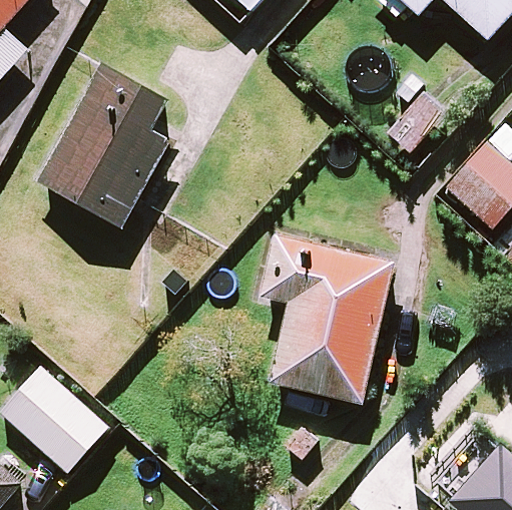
[(0,0),(0,79),(26,50),(3,29),(29,0),(0,0)]
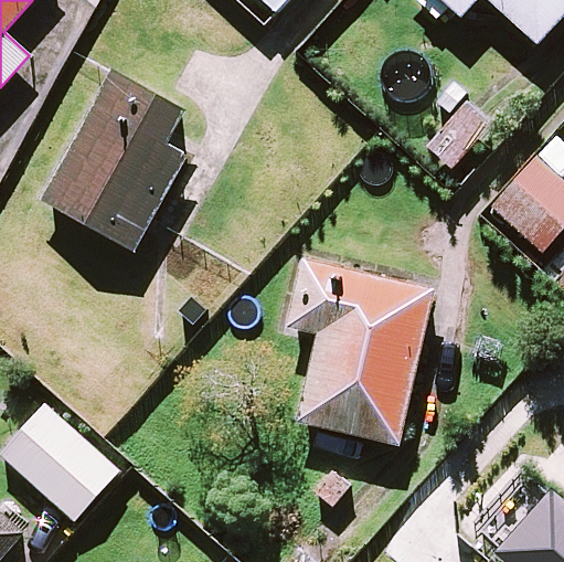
[(204,0),(217,11),(227,0),(232,0),(241,9),(248,0),(264,0),(276,11),(285,0),(204,0)]
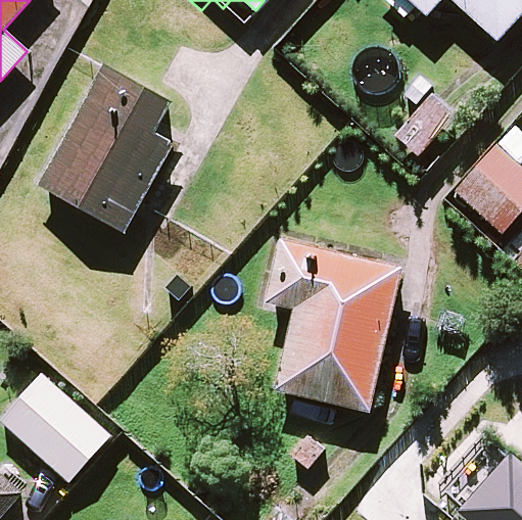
[(521,13),(521,0),(409,0),(427,16),(441,0),(453,0),(497,41),(521,13)]
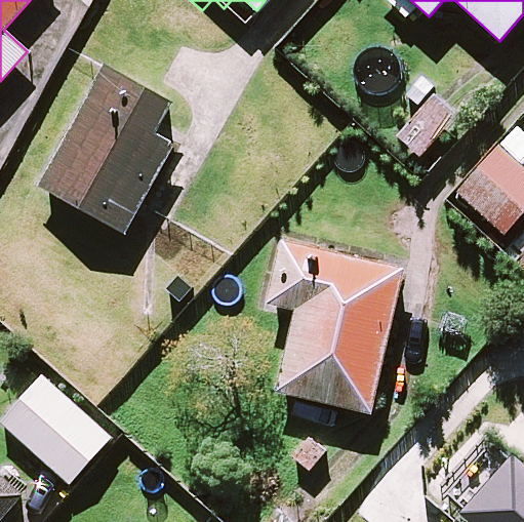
[(171,111),(105,71),(38,184),(122,234),(175,144),(158,133),(171,111)]
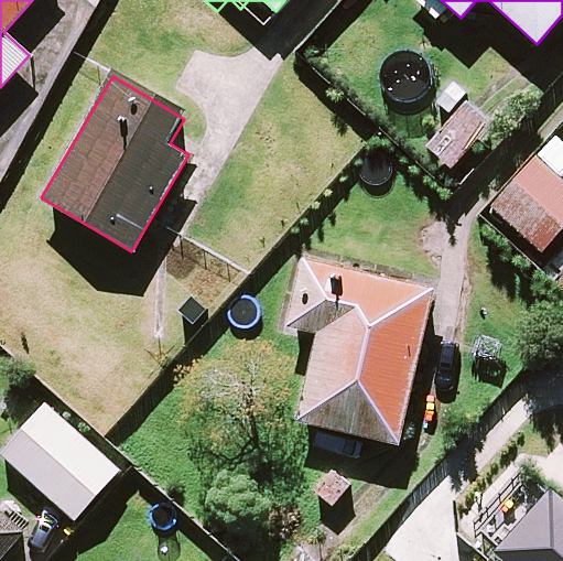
[(435,101),(451,115),(424,144),(451,168),(488,126),(462,103),(471,93),(456,79),(435,101)]
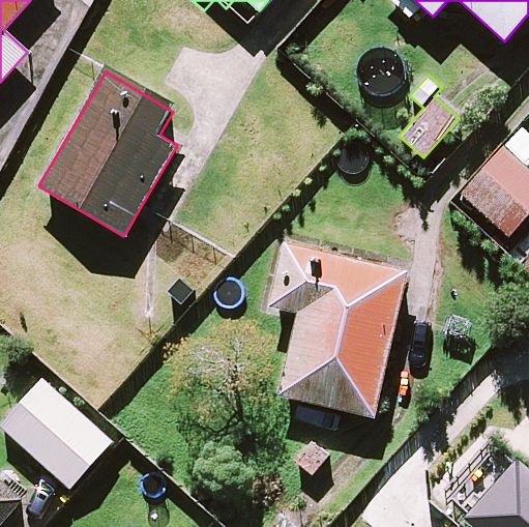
[(528,216),(528,172),(503,149),(461,196),(508,239),(528,216)]
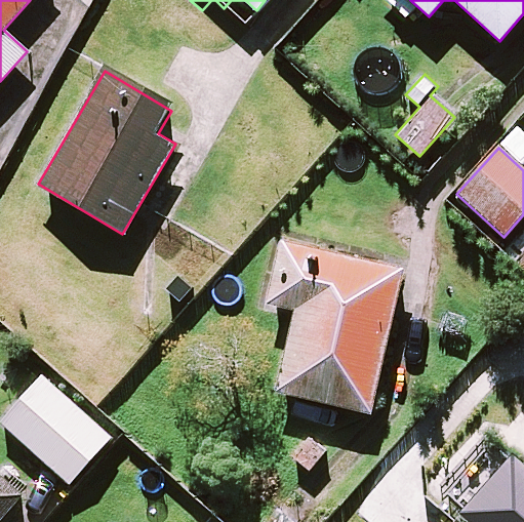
[(403,270),(280,241),(266,304),(295,311),(277,391),(369,412),(403,270)]
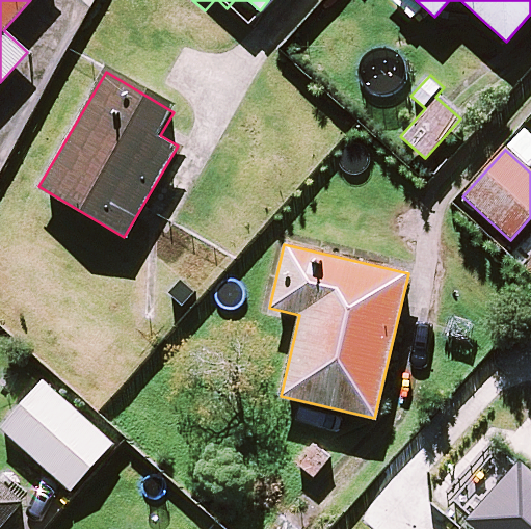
[(113,444),(45,381),(2,428),(71,491),(113,444)]
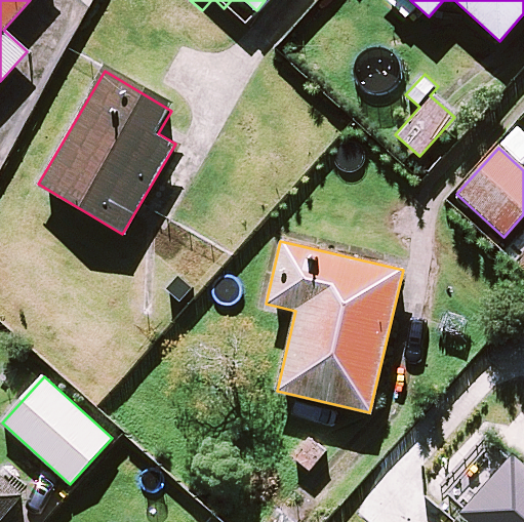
[(523,521),(523,472),(515,464),(461,520),(464,521),(523,521)]
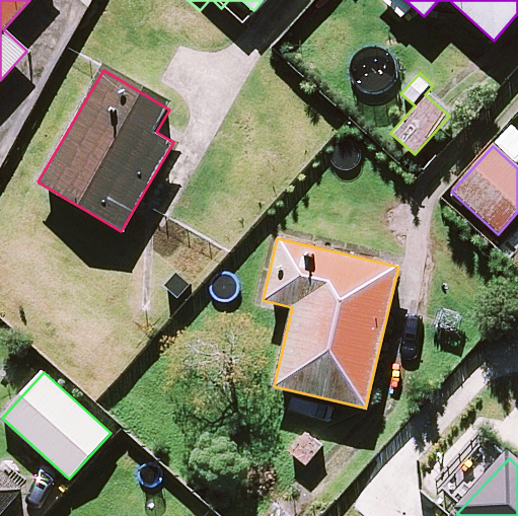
[(0,514),(21,492),(0,472),(0,514)]
